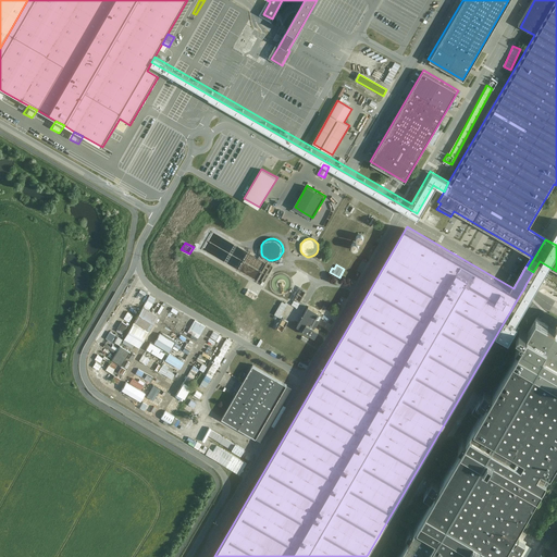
[(300,300),(306,289),(299,286),(294,298),(300,300)]
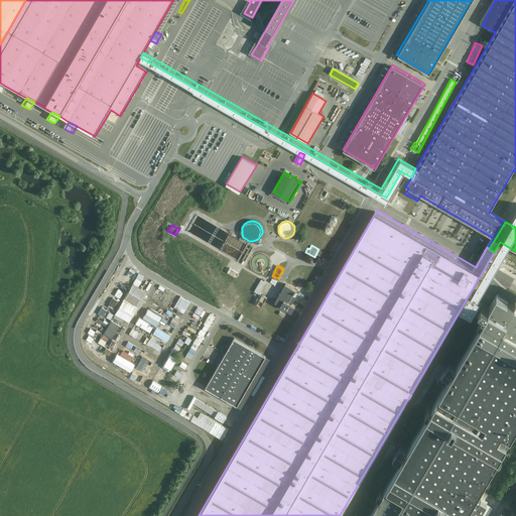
[(239,273),(229,267),(226,272),(235,278),(239,273)]
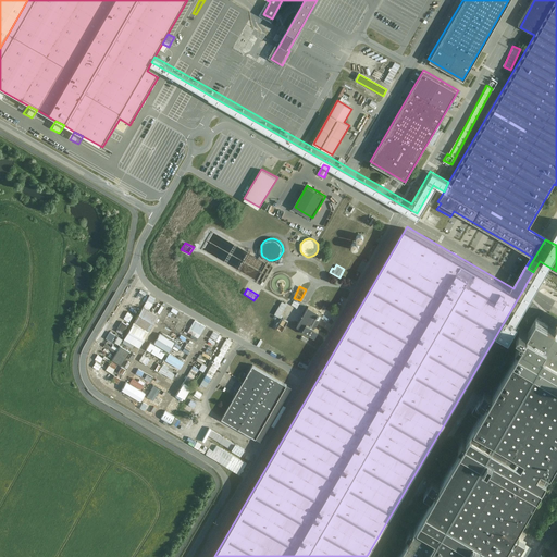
[(138,346),(147,330),(149,331),(158,314),(149,310),(156,298),(147,294),(122,342),(133,347),(134,345),(138,346)]
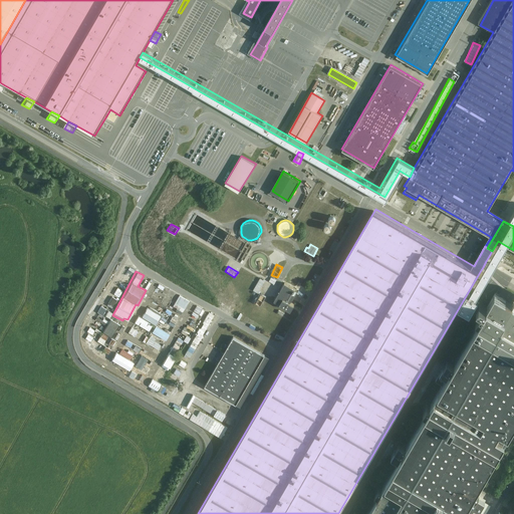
[(147,277),(143,282),(142,282),(139,287),(144,289),(150,278),(147,277)]
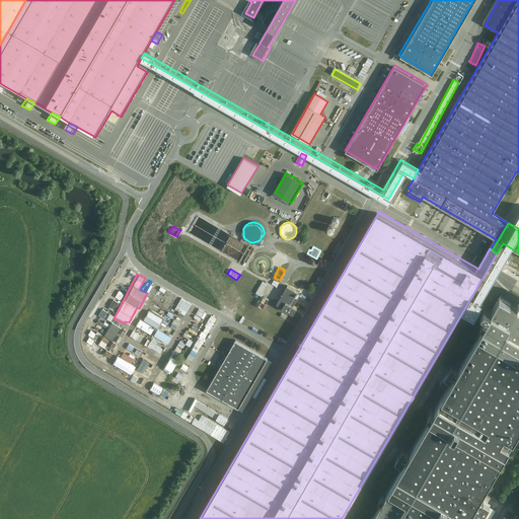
[(262,280),(255,292),(261,295),(267,283),(262,280)]
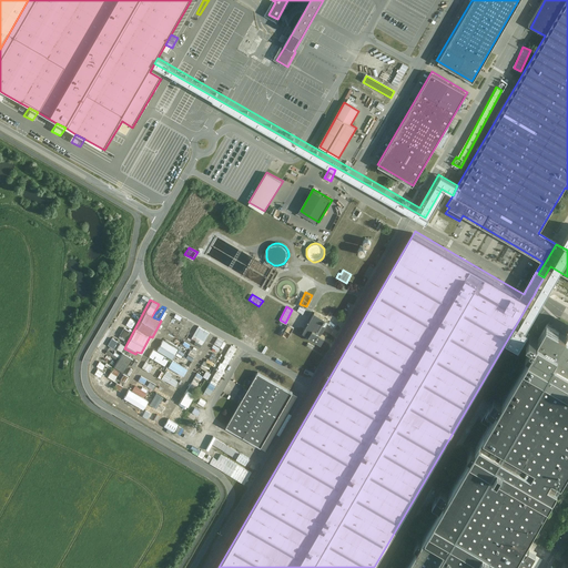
[(325,318),(314,313),(303,332),(322,343),(325,336),(317,332),(325,318)]
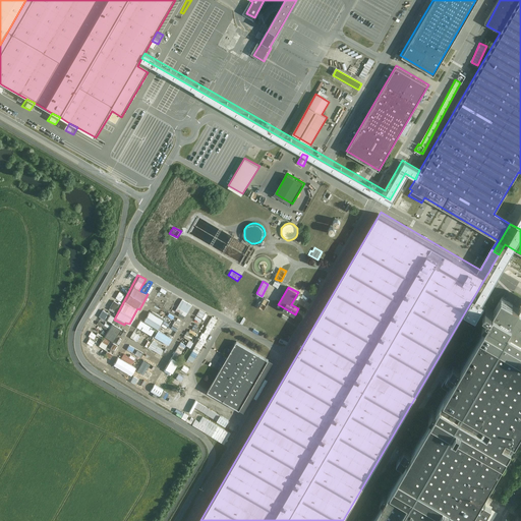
[(520,299),(502,288),(494,301),(485,296),(481,302),(489,306),(429,412),(436,415),(372,520),(488,520),(497,509),(486,503),(512,460),(507,457),(511,451),(508,450),(520,425),(520,299)]
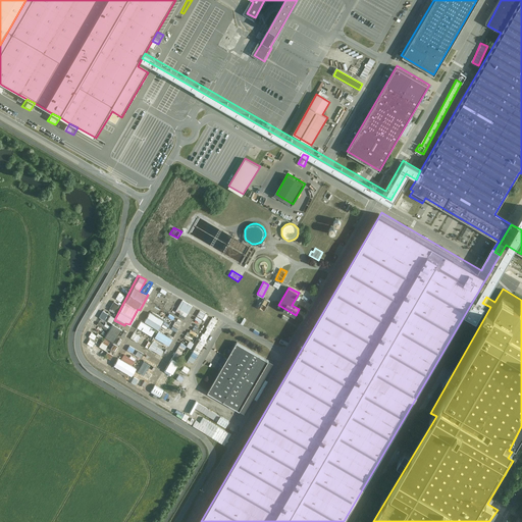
[(116,311),(124,294),(118,291),(109,308),(116,311)]
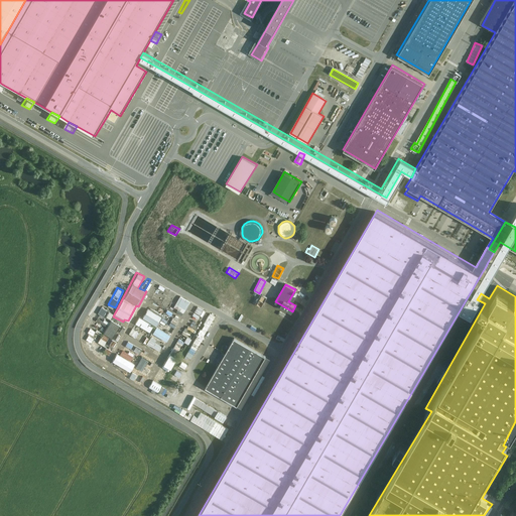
[(262,306),(267,296),(260,293),(255,303),(262,306)]
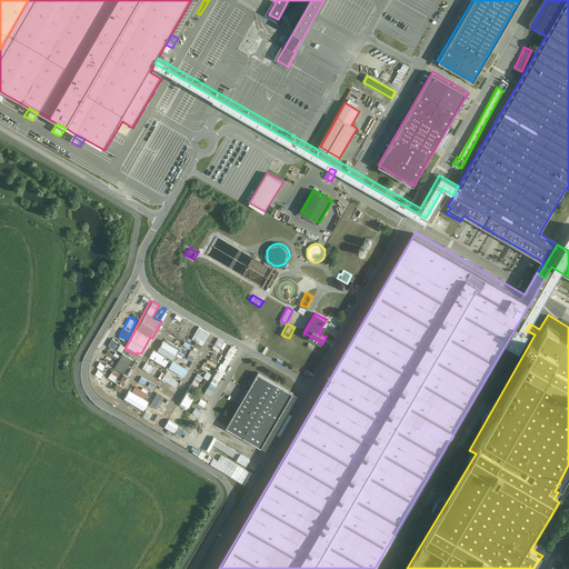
[(198,326),(191,339),(203,345),(210,331),(198,326)]
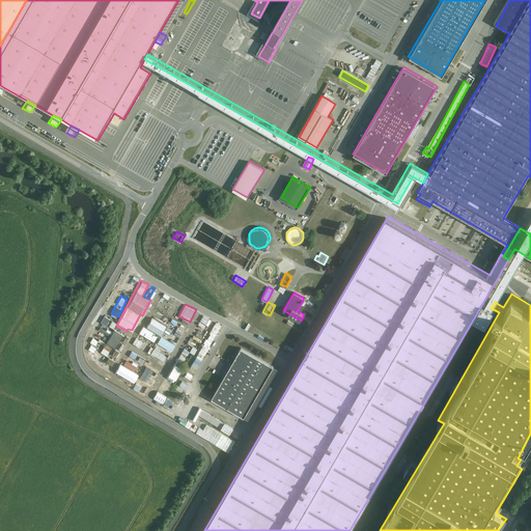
[(199,320),(208,326),(212,320),(202,315),(199,320)]
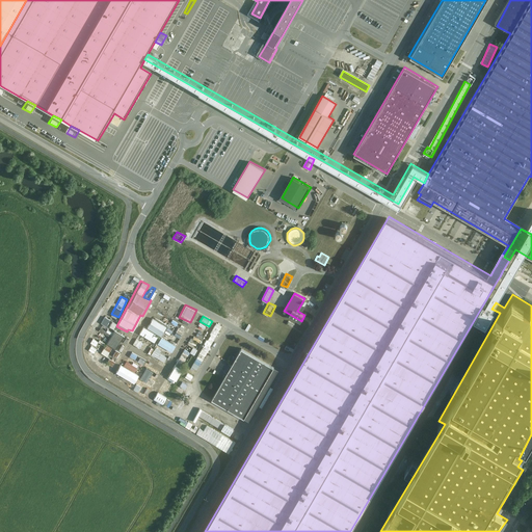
[(103,330),(111,334),(116,322),(103,317),(101,323),(105,324),(103,330)]
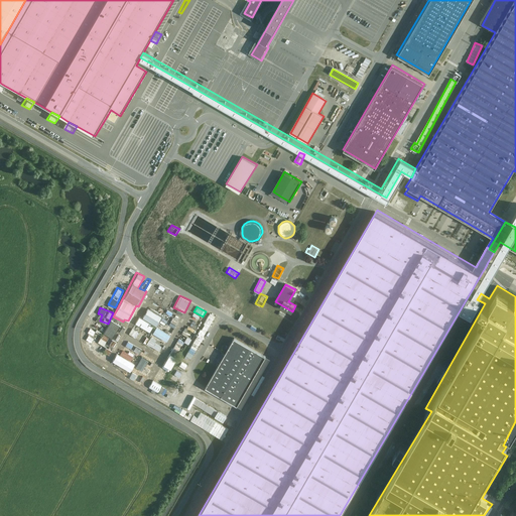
[(151,334),(167,341),(177,319),(173,317),(170,323),(173,324),(172,326),(162,320),(163,318),(161,317),(162,315),(146,307),(141,317),(138,316),(134,324),(147,330),(145,335),(131,328),(128,335),(146,344),(151,334)]
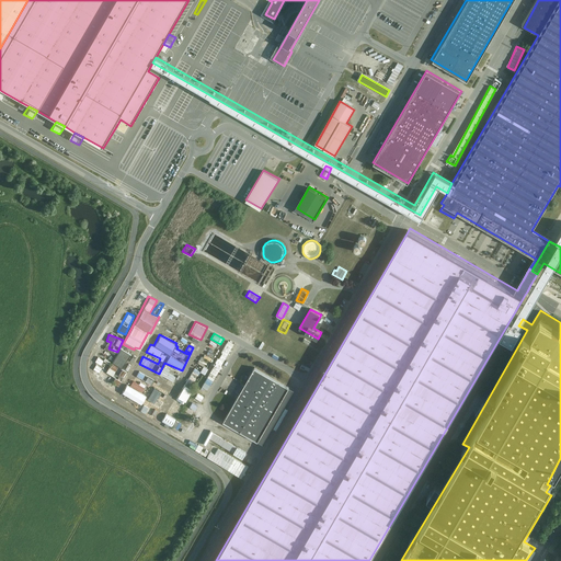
[(208,390),(233,343),(227,340),(203,387),(208,390)]
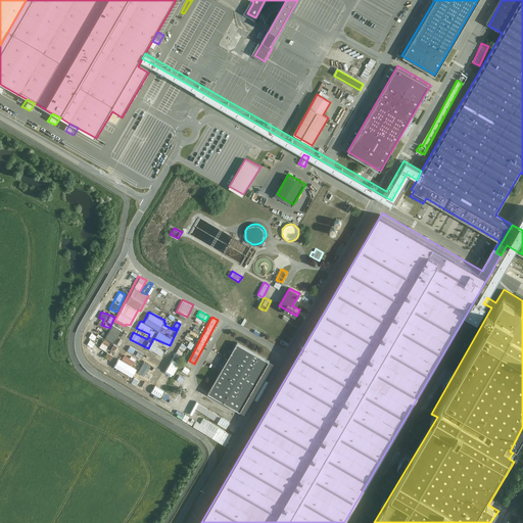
[(196,317),(192,323),(196,326),(200,320),(196,317)]
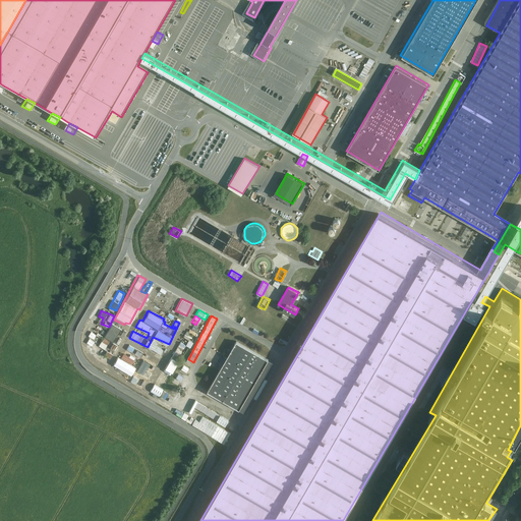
[(111,323),(102,340),(90,334),(88,338),(93,341),(89,348),(98,352),(97,355),(103,358),(104,355),(110,358),(113,353),(105,349),(110,340),(114,342),(121,328),(111,323)]
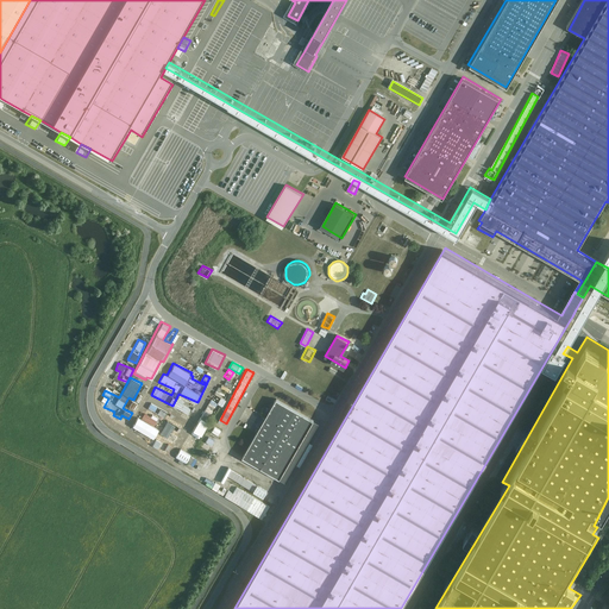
[(218,403),(211,400),(206,409),(215,414),(220,405),(223,406),(226,401),(220,397),(218,403)]
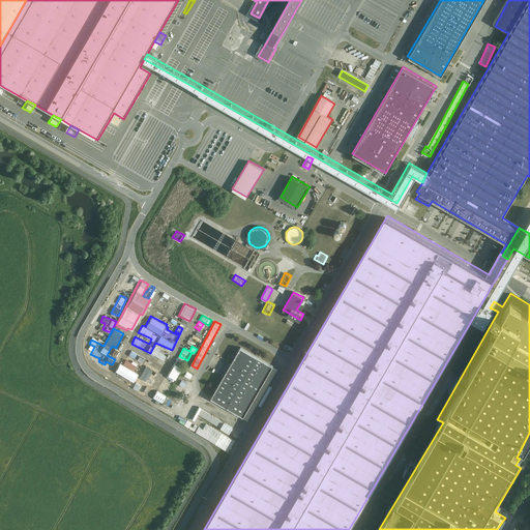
[(243,347),(212,399),(249,420),(282,369),(243,347)]
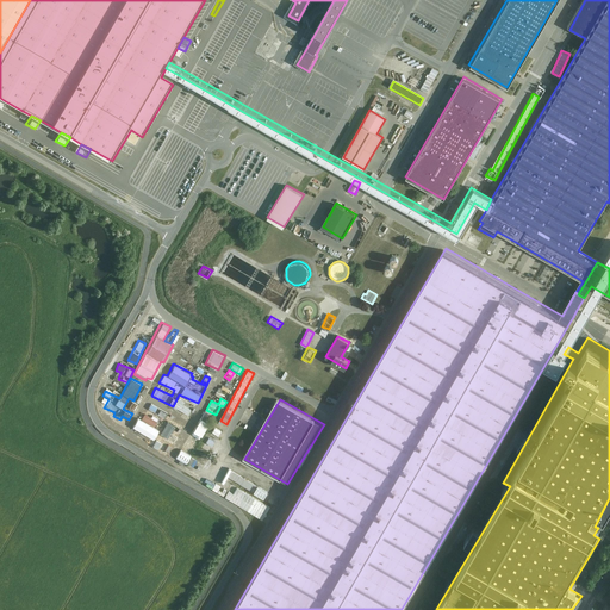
[(138,430),(135,436),(166,455),(172,444),(173,444),(184,427),(173,419),(174,417),(160,409),(157,414),(148,408),(141,419),(136,417),(131,425),(138,430)]
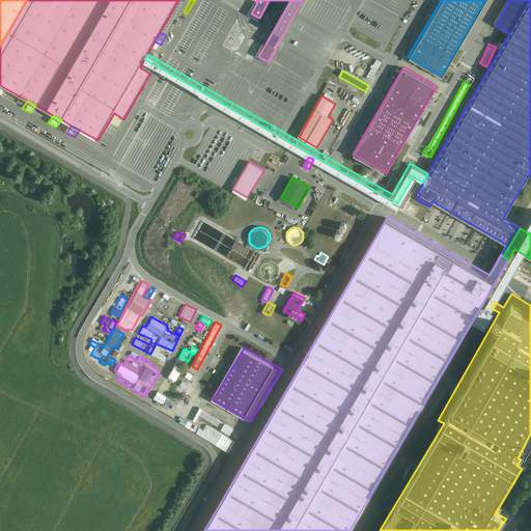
[(173,363),(166,374),(175,381),(183,368),(173,363)]
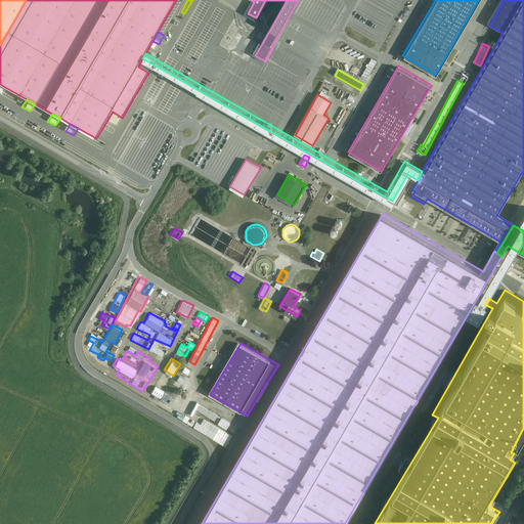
[(157,383),(164,387),(167,383),(159,379),(157,383)]
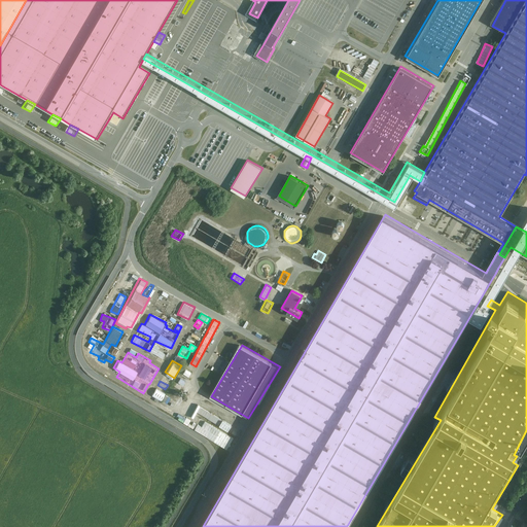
[(154,387),(151,395),(162,400),(166,392),(154,387)]
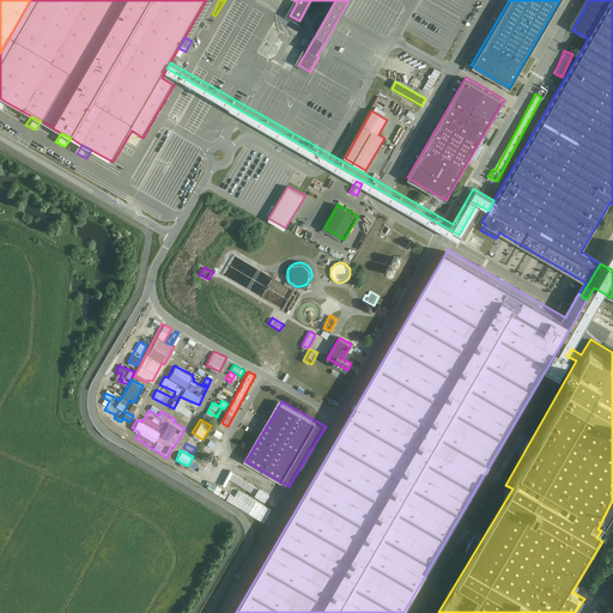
[(231,473),(229,479),(255,493),(259,486),(231,473)]
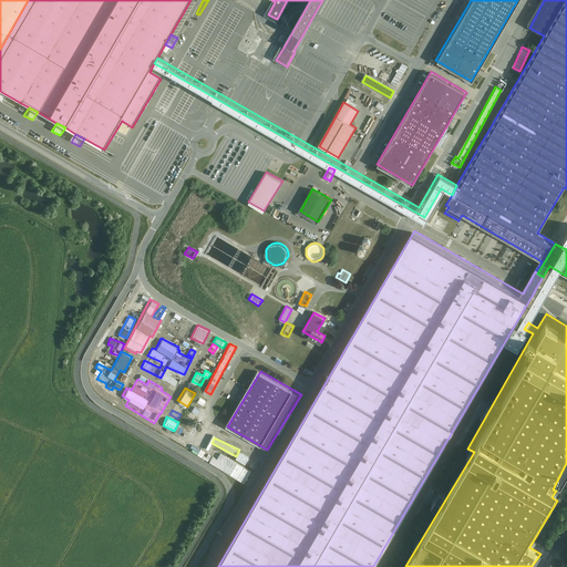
[(208,462),(245,483),(251,471),(215,451),(208,462)]
